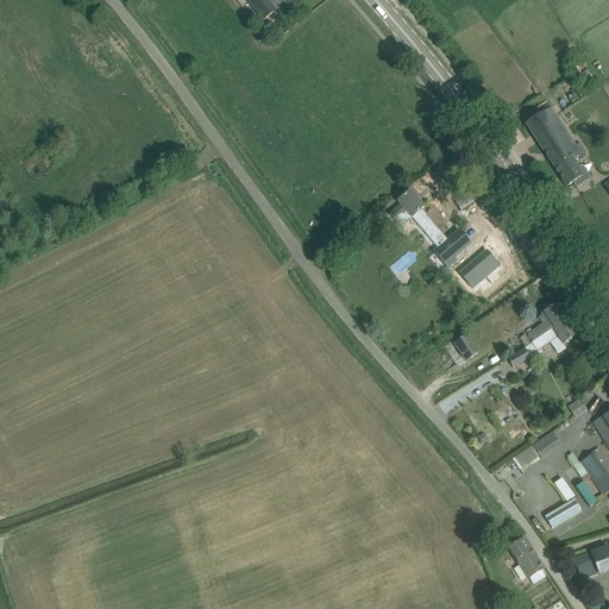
[(245,0),(263,22),(276,11),(268,0),(245,0)]
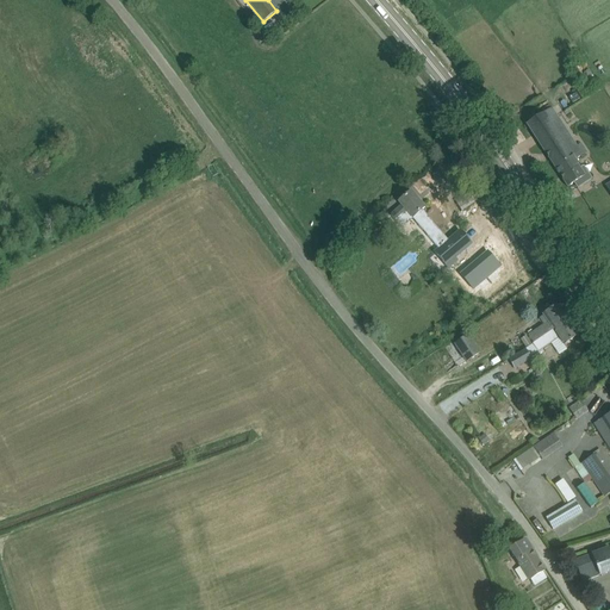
[(597,82),(589,69),(583,73),(591,86),(597,82)]
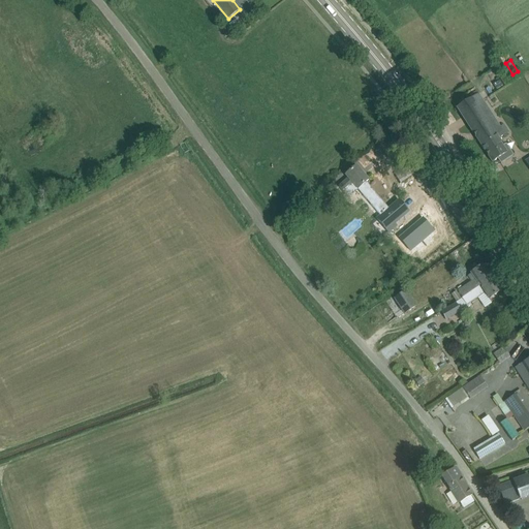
[(505,134),(479,93),(457,107),(492,162),(497,159),(501,164),(510,157),(499,138),(505,134)]
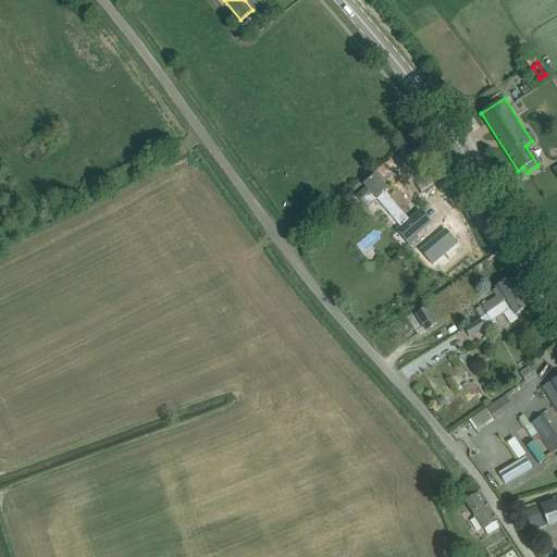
[(375,174),(371,178),(363,184),(367,187),(357,196),(361,202),(372,194),(376,199),(388,189),(375,174)]
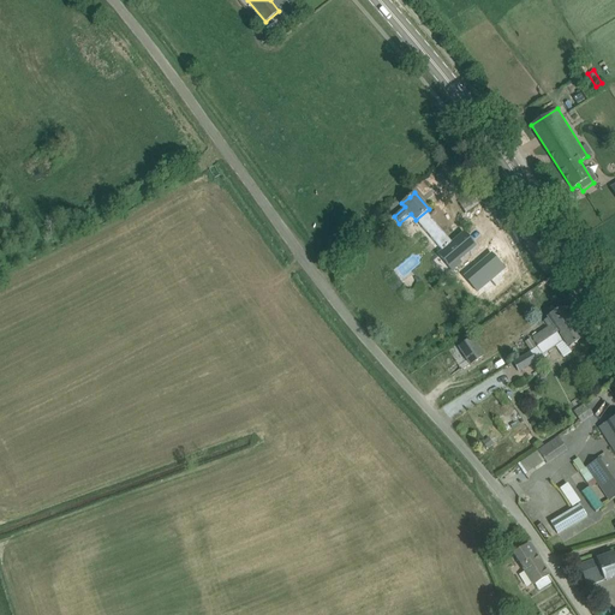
[(481,248),(500,236),(491,222),(472,234),(481,248)]
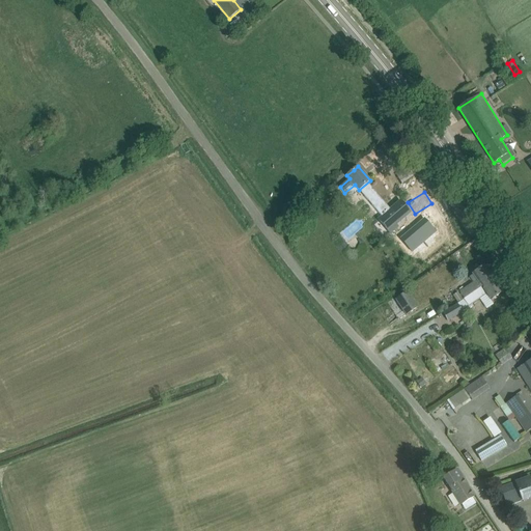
[(424,220),(401,240),(412,252),(436,232),(424,220)]
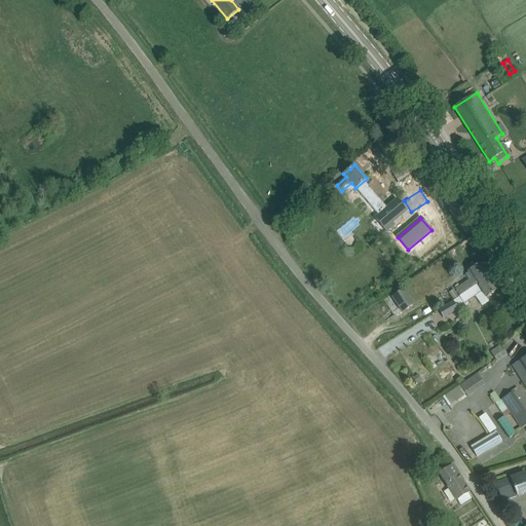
[(485,279),(490,276),(481,263),(468,271),(470,273),(465,276),(470,280),(456,290),(460,296),(485,279)]
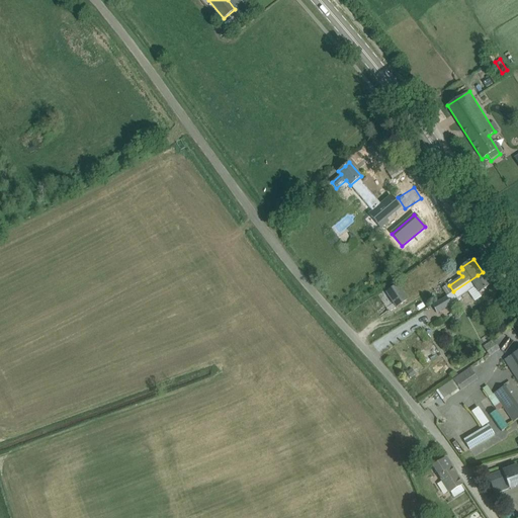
[(453,291),(452,292),(457,298),(475,287),(479,292),(491,284),(483,272),(478,275),(453,291)]
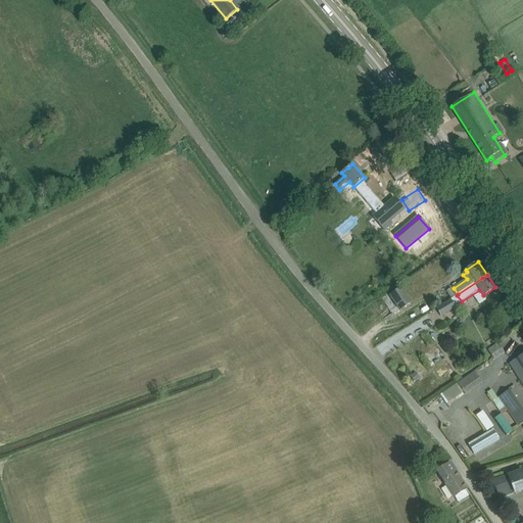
[(400,288),(390,295),(399,311),(411,303),(400,288)]
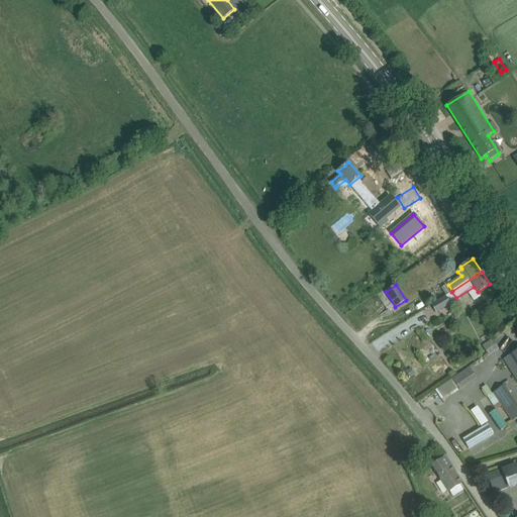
[(436,313),(450,304),(449,303),(444,297),(431,306),(436,313)]
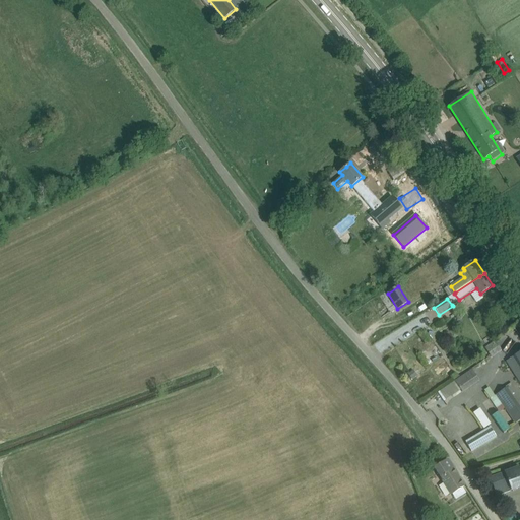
[(502,351),(495,341),(484,347),(492,358),(502,351)]
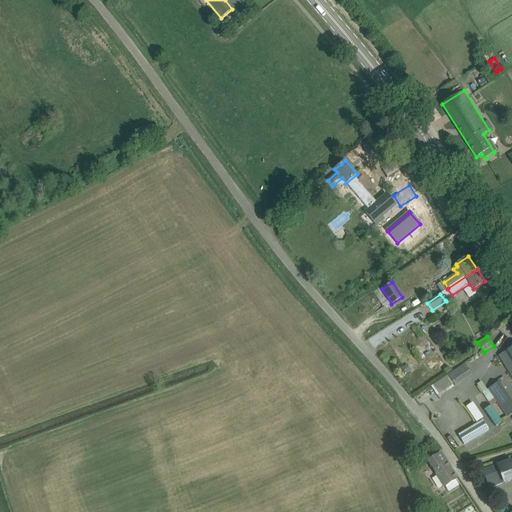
[(511,347),(499,356),(511,377),(511,347)]
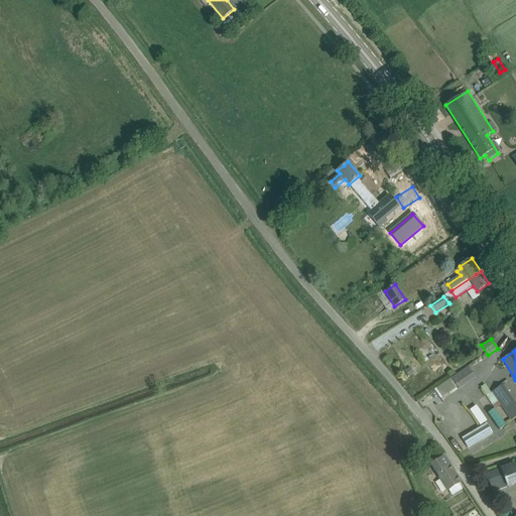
[(452,378),(459,390),(476,378),(469,367),(452,378)]
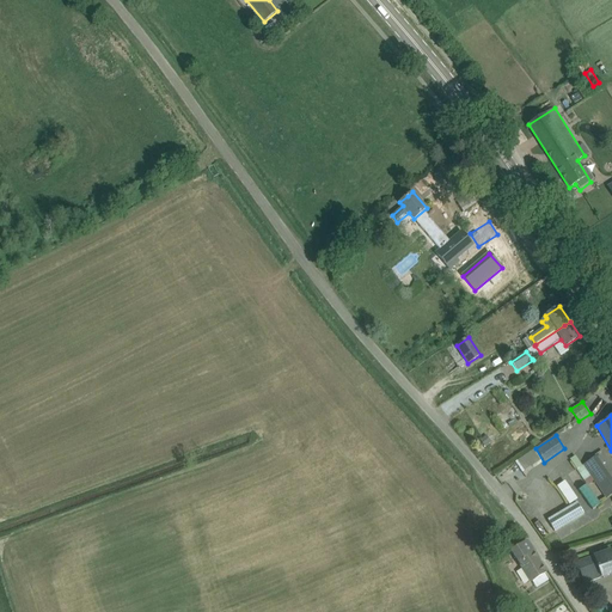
[(611,495),(611,479),(595,457),(576,470),(585,482),(591,477),(606,500),(611,495)]
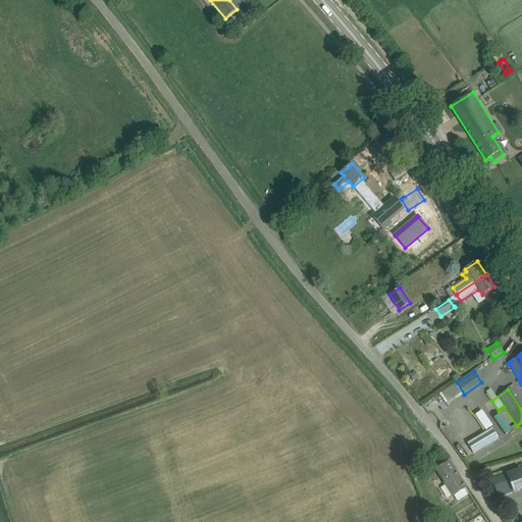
[(484,430),(491,426),(482,409),(475,414),(484,430)]
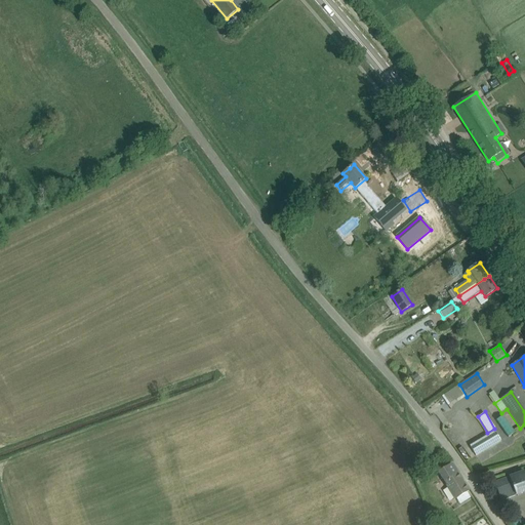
[(493,446),(500,441),(494,432),(471,447),(482,465),(498,454),(493,446)]
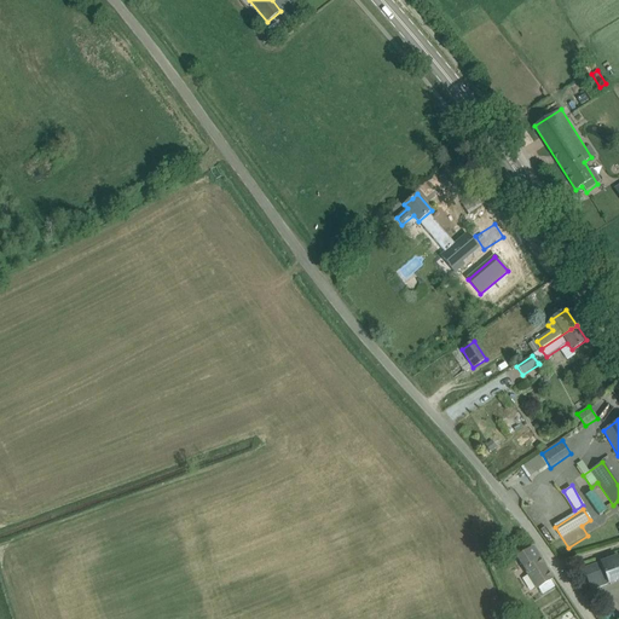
[(533,584),(537,589),(553,579),(539,557),(532,548),(516,557),(528,576),(525,578),(530,586),(533,584)]
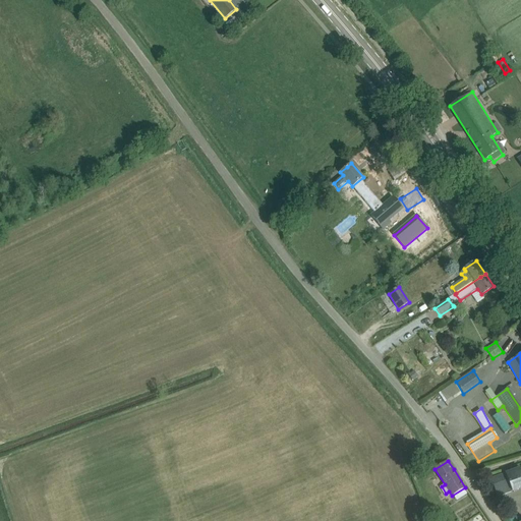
[(498,497),(503,495),(520,487),(520,470),(520,471),(519,468),(490,479),(498,497)]
